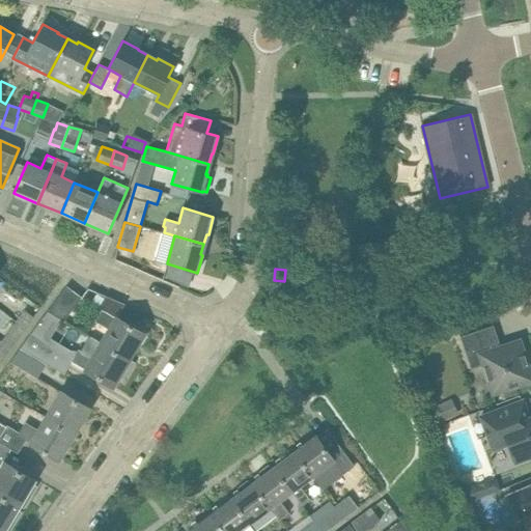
[(54,303),(48,311),(63,320),(64,322),(75,306),(81,297),(66,286),(54,303)]
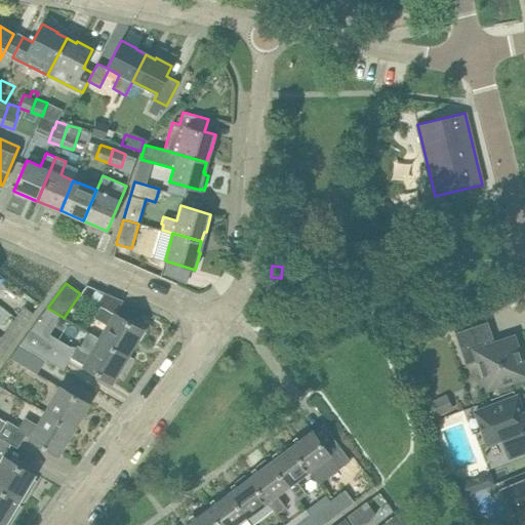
[(101,306),(93,317),(109,326),(99,339),(126,356),(143,330),(116,314),(115,314),(101,306)]
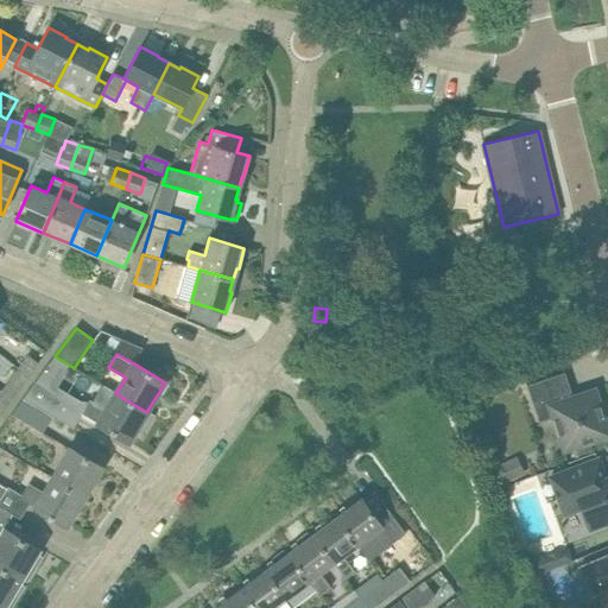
[(27,355),(18,368),(29,377),(39,363),(27,355)]
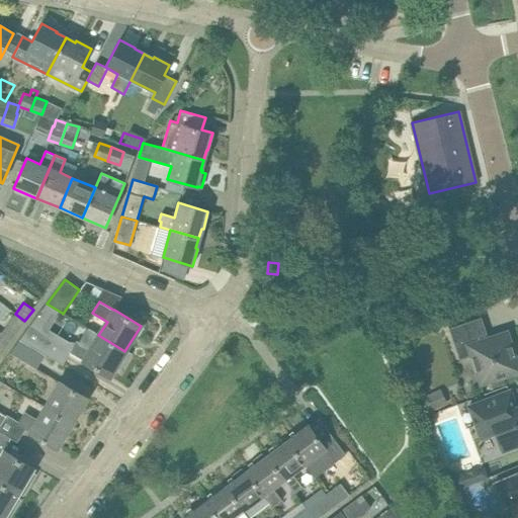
[(10,340),(24,321),(15,314),(1,333),(10,340)]
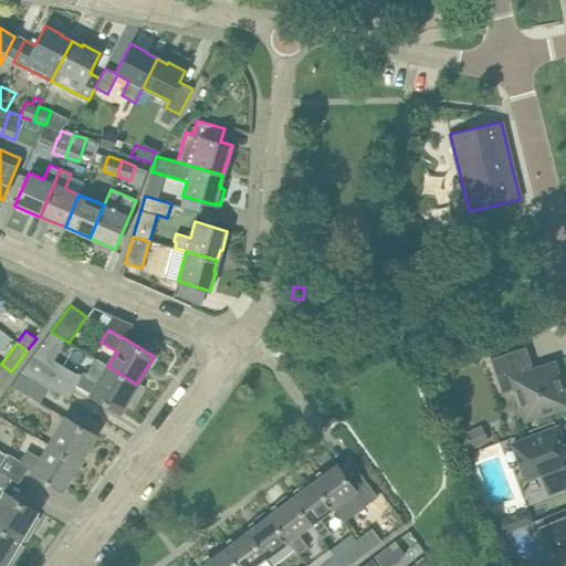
[(533,368),(525,346),(490,358),(502,392),(514,389),(525,420),(565,406),(565,397),(554,362),(533,368)]
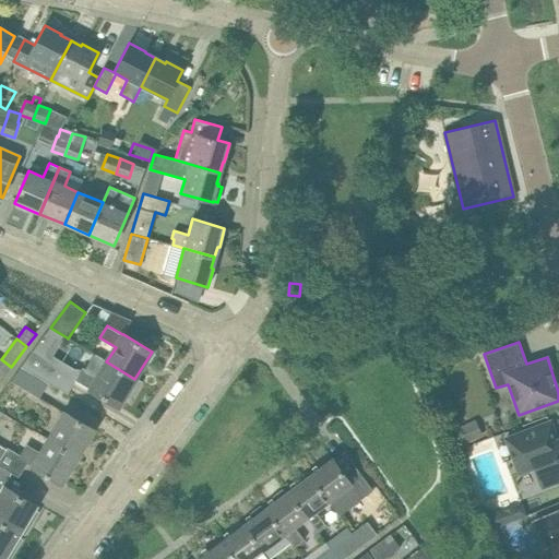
[(34,351),(21,367),(49,383),(62,391),(72,373),(34,351)]
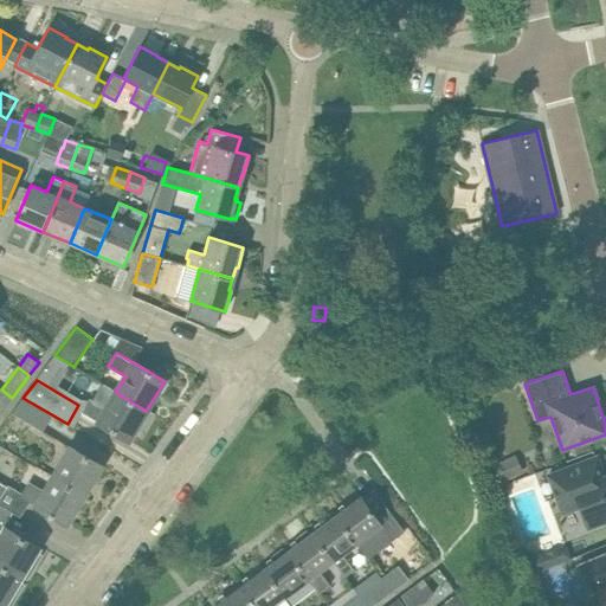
[(88,401),(82,411),(98,421),(97,421),(108,429),(128,440),(136,427),(141,431),(152,413),(146,411),(115,392),(101,384),(91,399),(89,398),(88,401)]
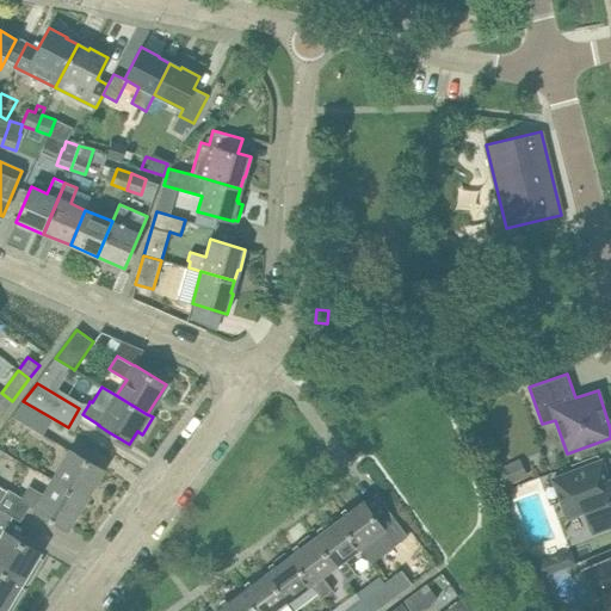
[(1,393),(0,394),(0,417),(12,401),(1,393)]
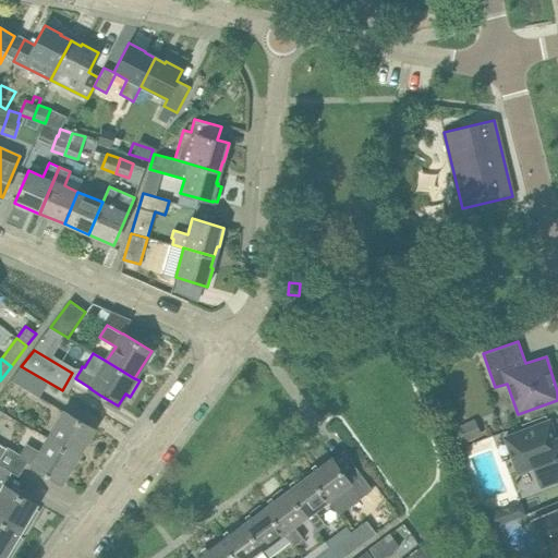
[(39,397),(49,383),(21,366),(11,379),(39,397)]
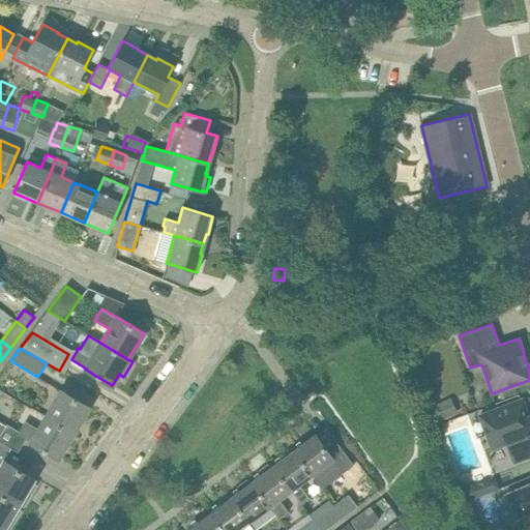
[(47,417),(74,433),(89,407),(62,390),(47,417)]
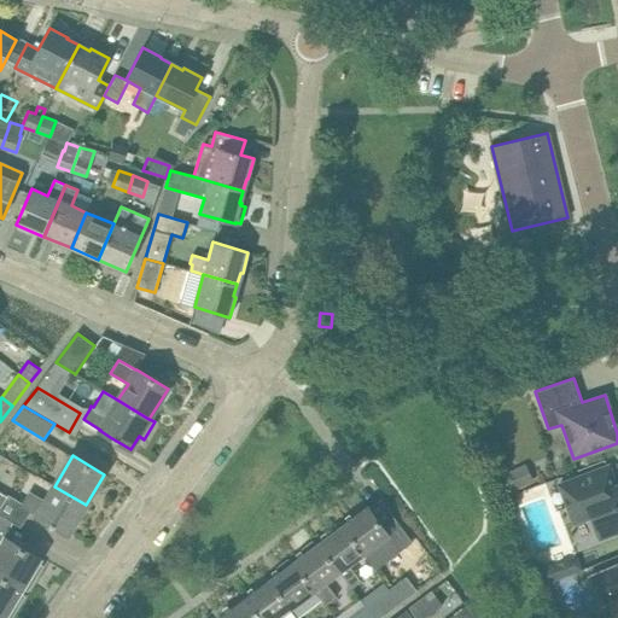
[(610,467),(608,466),(559,485),(573,524),(592,517),(600,538),(617,531),(617,485),(612,488),(606,468),(610,467)]
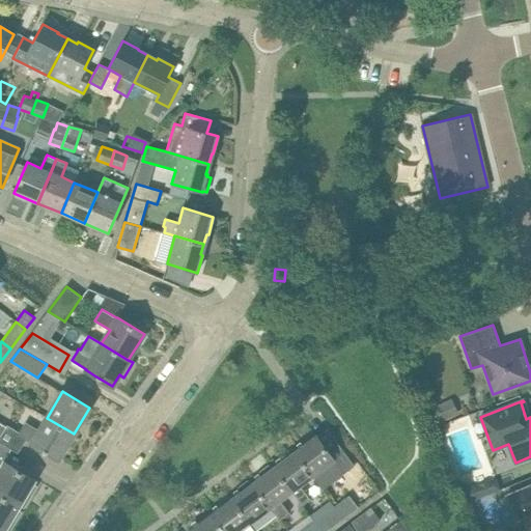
[(74,434),(47,418),(38,430),(25,422),(17,435),(31,443),(31,444),(57,459),(74,434)]
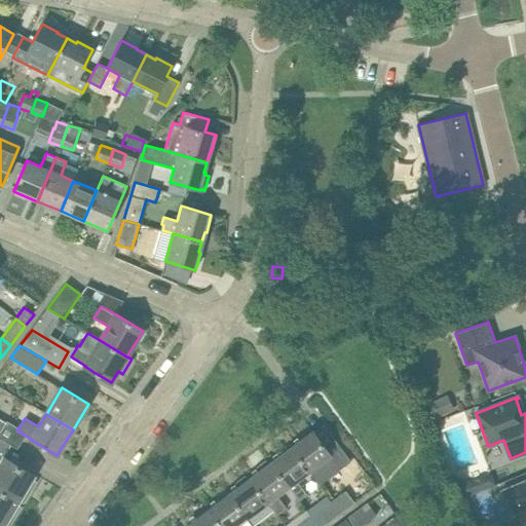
[(291,447),(310,473),(318,483),(339,468),(340,470),(351,462),(335,441),(325,448),(312,430),(291,447)]
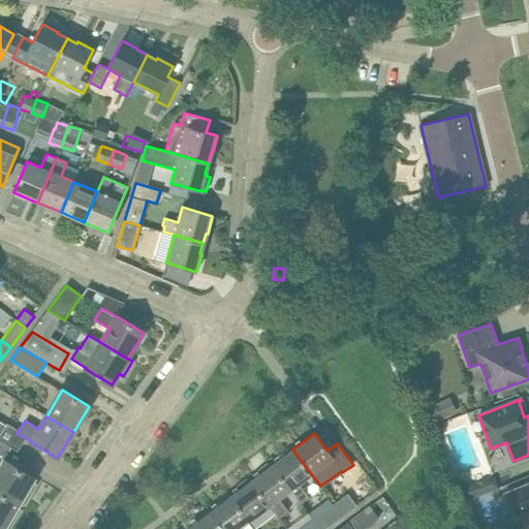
[(312,475),(292,449),(272,465),(290,491),(312,475)]
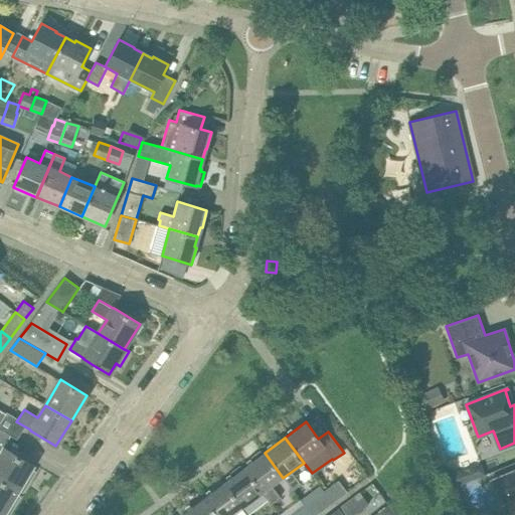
[(0,481),(17,492),(19,489),(23,492),(35,472),(31,470),(32,467),(33,467),(33,466),(4,448),(3,449),(0,447),(0,481)]
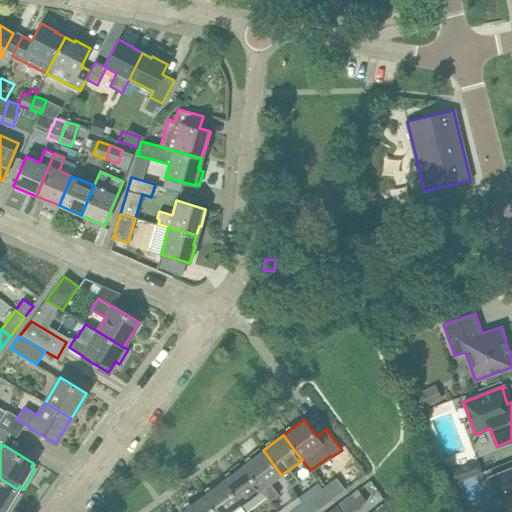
[(270,483),(281,475),(263,450),(262,451),(258,448),(249,455),(250,459),(243,465),(261,490),(269,501),(278,494),(270,483)]
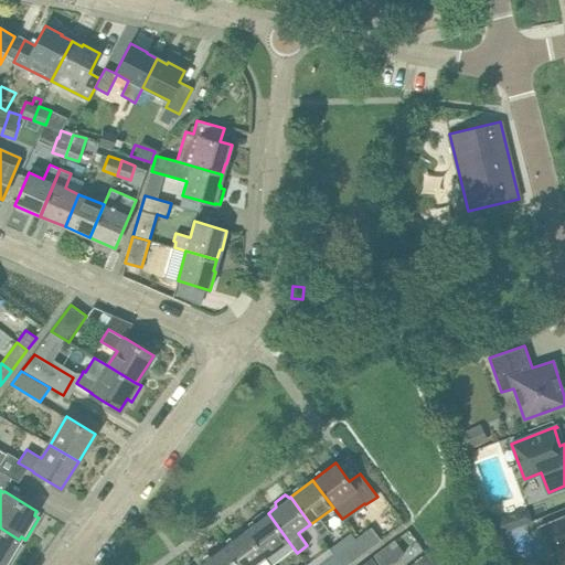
[(255,523),(245,530),(266,557),(288,541),(268,513),(267,514),(263,511),(253,519),(255,523)]
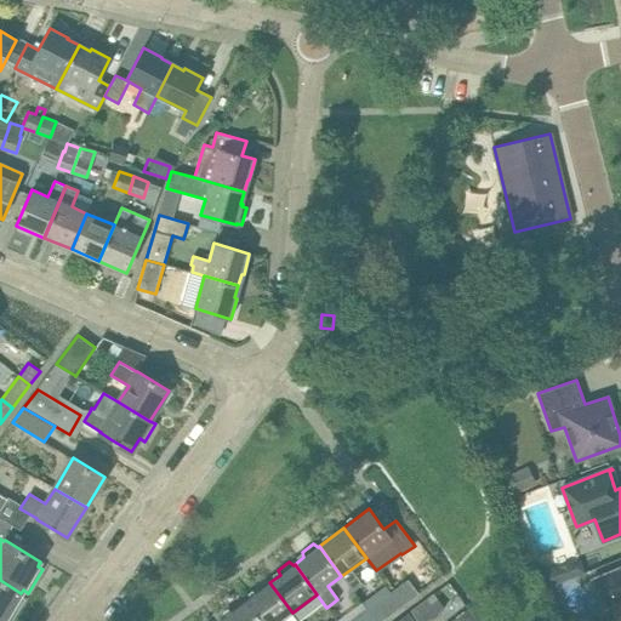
[(620,599),(620,568),(593,580),(598,592),(608,588),(614,603),(620,599)]
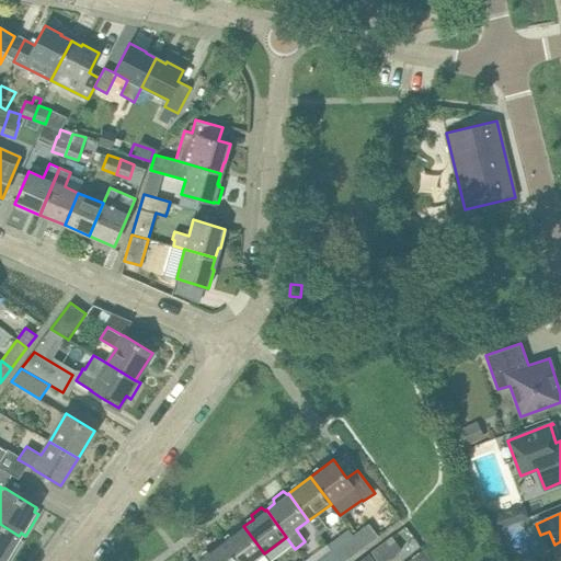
[(363,547),(377,537),(367,523),(353,534),(363,547)]
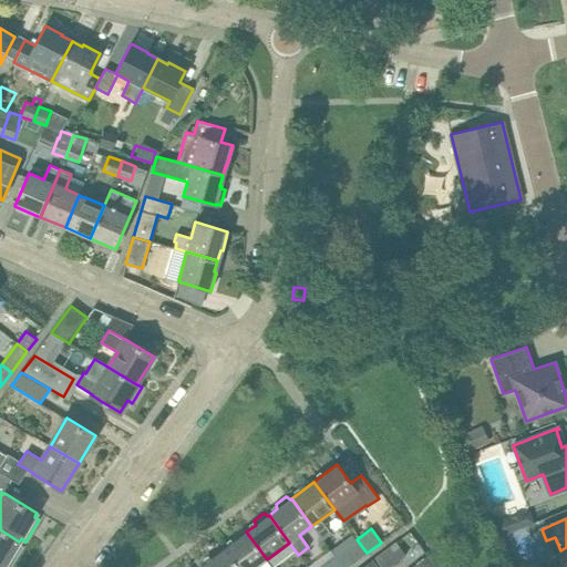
[(19,542),(0,529),(0,566),(3,566),(4,566),(6,566),(9,566),(22,547),(18,544),(19,542)]
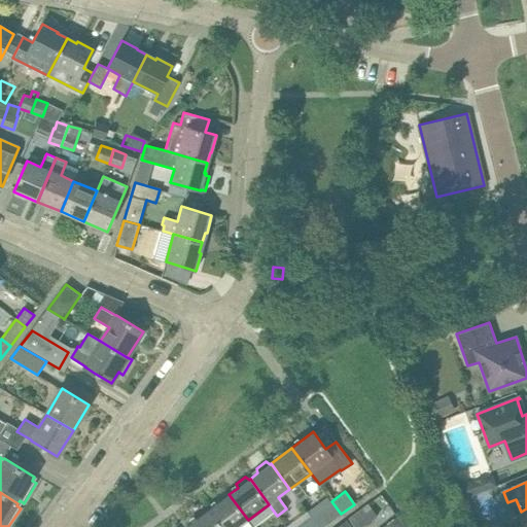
[(220,526),(238,526),(248,520),(229,494),(208,510),(220,526)]
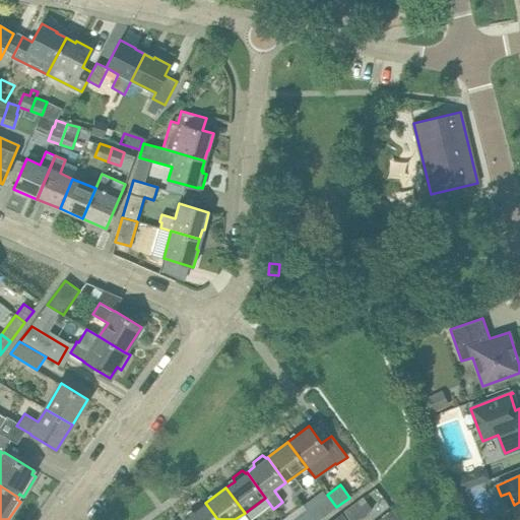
[(336,507),(327,495),(313,505),(322,518),(336,507)]
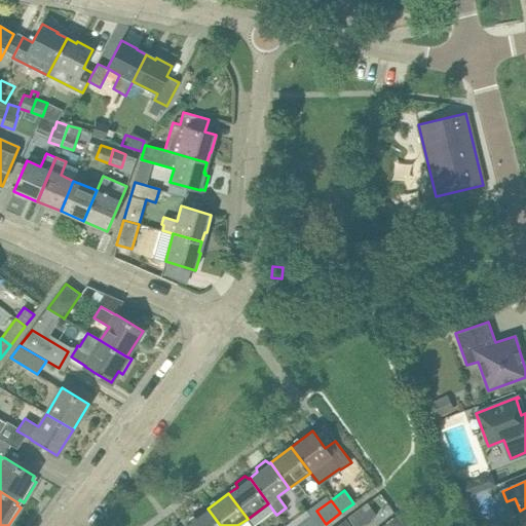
[(368,502),(345,519),(350,525),(363,525),(377,516),(368,502)]
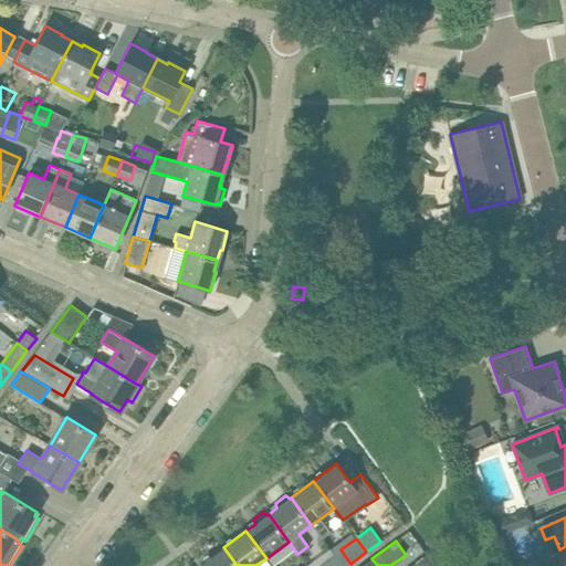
[(201,565),(237,565),(223,547),(200,565),(201,565)]
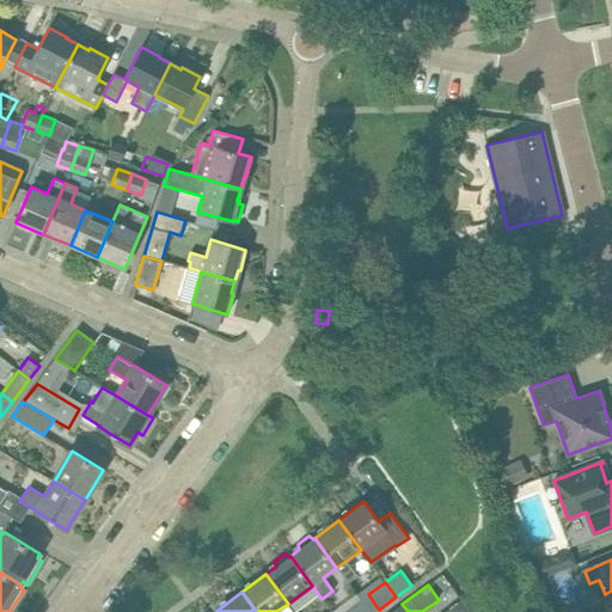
[(471,611),(461,599),(445,611),(471,611)]
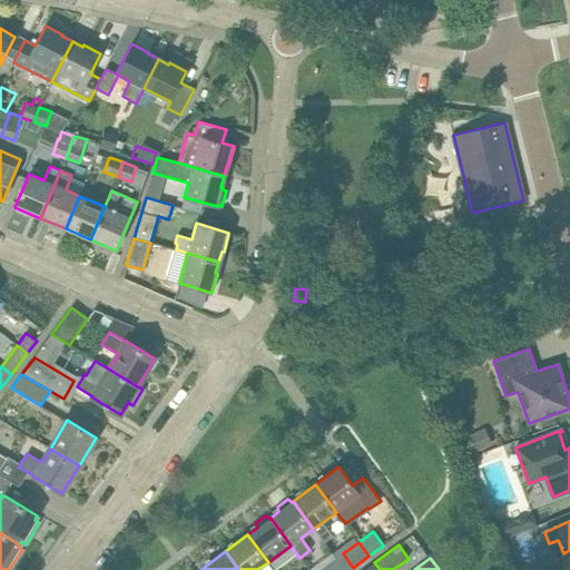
[(322,569),(345,569),(337,559),(322,569)]
